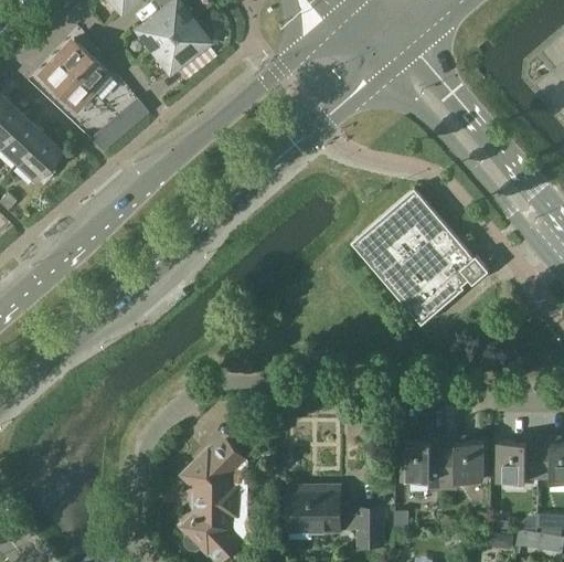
[(129,0),(110,0),(119,9),(129,0)]
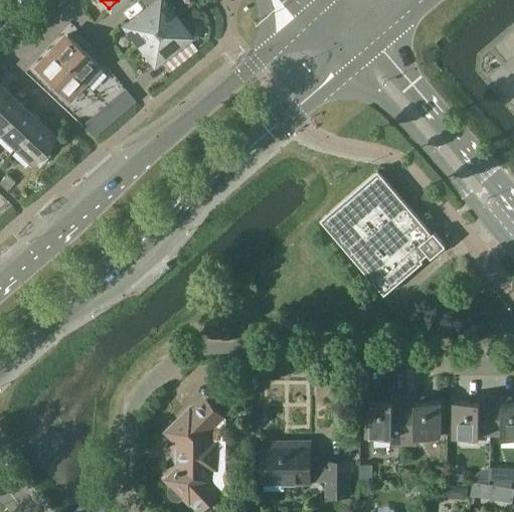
[(126,27),(140,46),(172,21),(158,2),(126,27)]
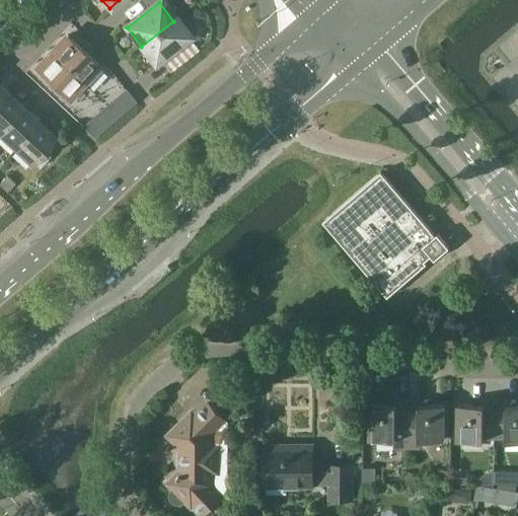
[(188,39),(173,21),(141,47),(154,64),(188,39)]
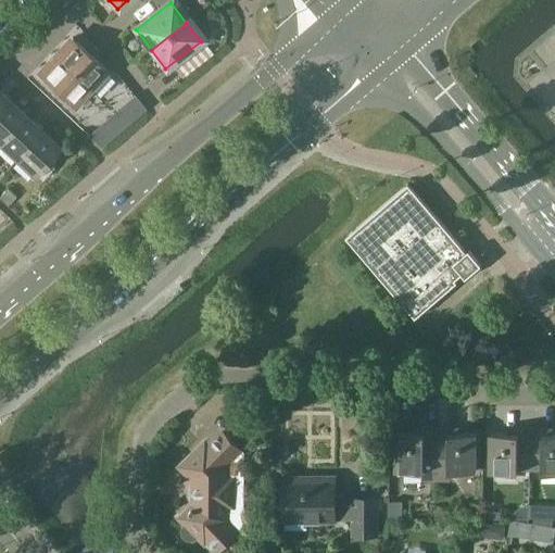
[(72,40),(54,59),(88,89),(104,72),(72,40)]
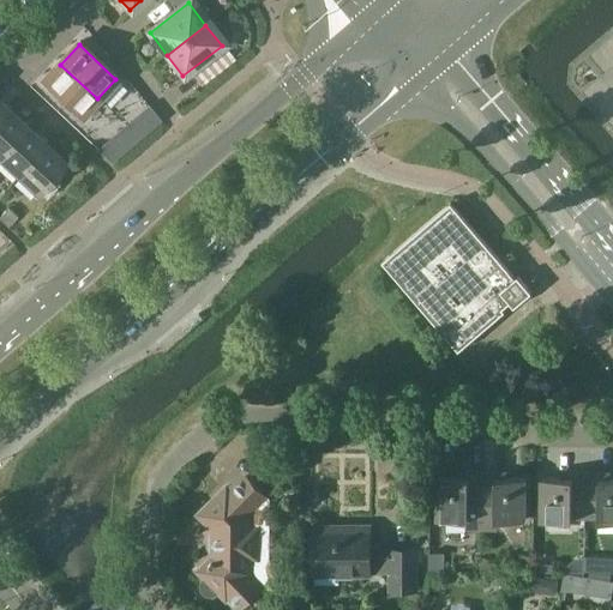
[(223,52),(212,60),(220,70),(230,61),(223,52)]
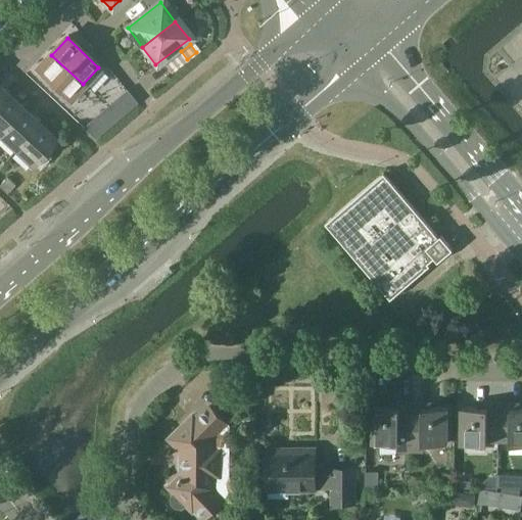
[(66,101),(83,84),(51,55),(36,73),(66,101)]
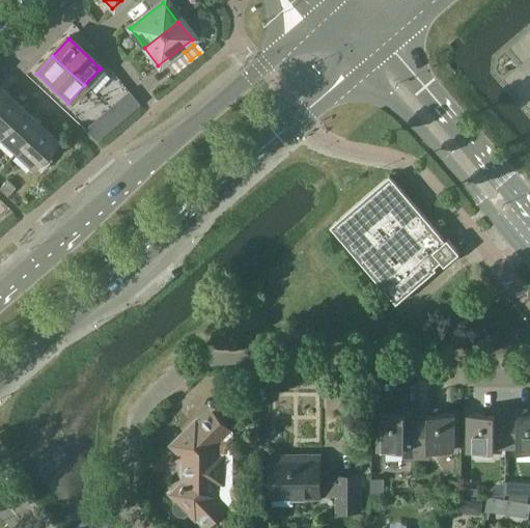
[(129,94),(108,112),(117,124),(126,118),(138,107),(129,94)]
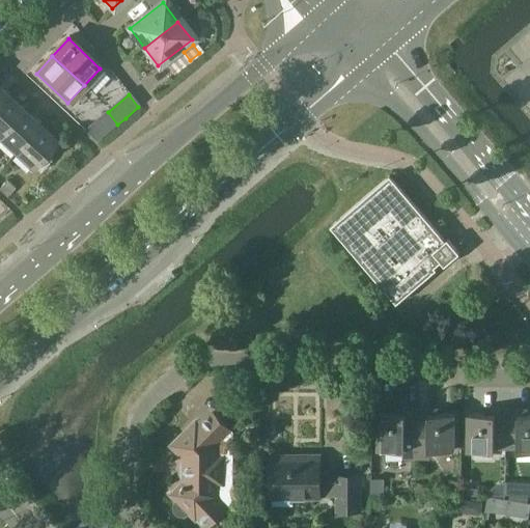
[(24,114),(7,99),(0,107),(0,139),(24,114)]
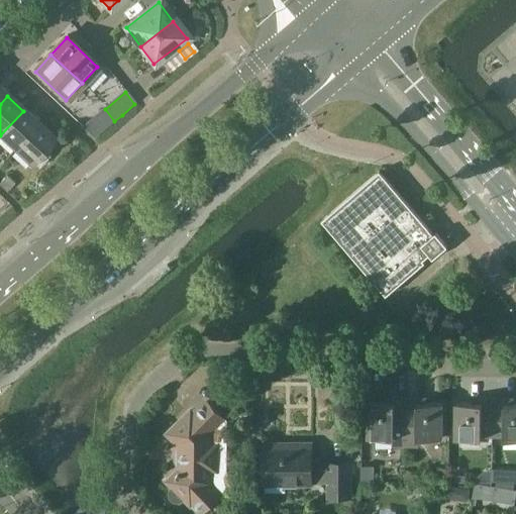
[(105,109),(82,129),(93,139),(107,128),(114,122),(114,121),(105,109)]
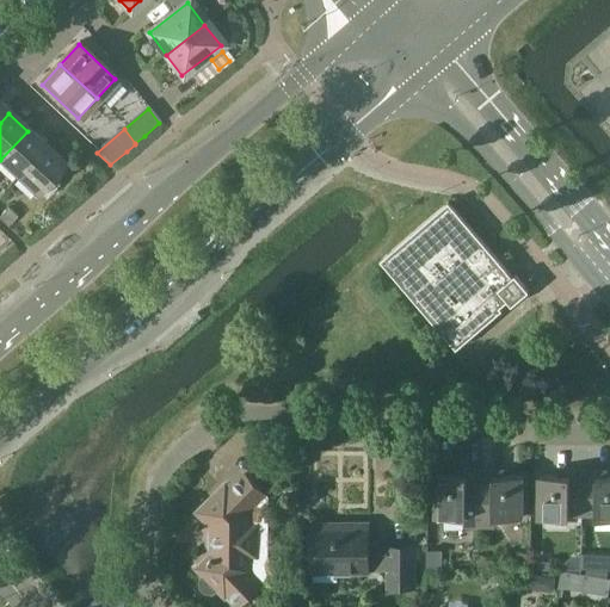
[(47,149),(28,131),(0,160),(0,162),(19,179),(47,149)]
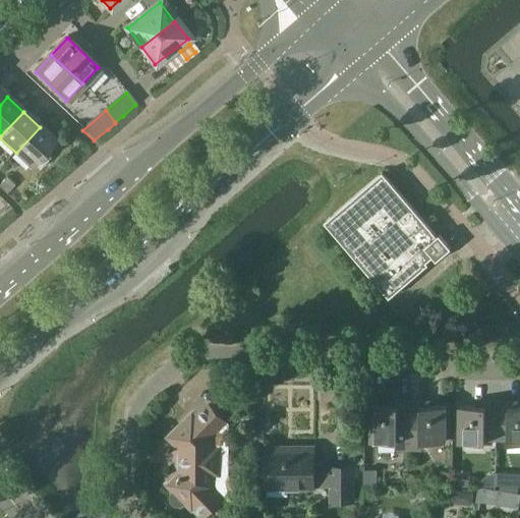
[(56,142),(40,127),(16,153),(33,168),(34,167),(39,172),(50,160),(45,155),(56,142)]
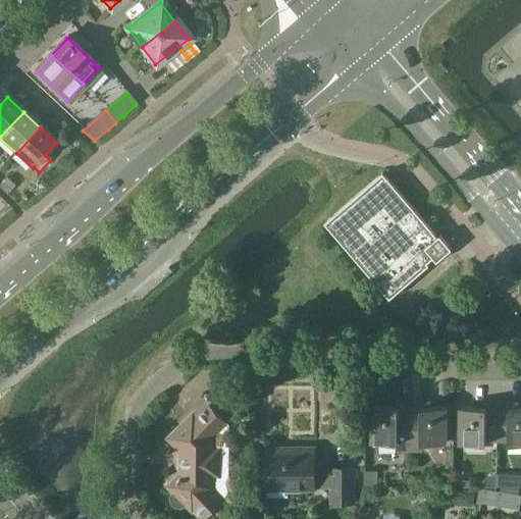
[(437,240),(382,175),(323,225),(352,261),(388,302),(428,267),(426,265),(432,260),(436,264),(451,252),(438,238),(437,240)]
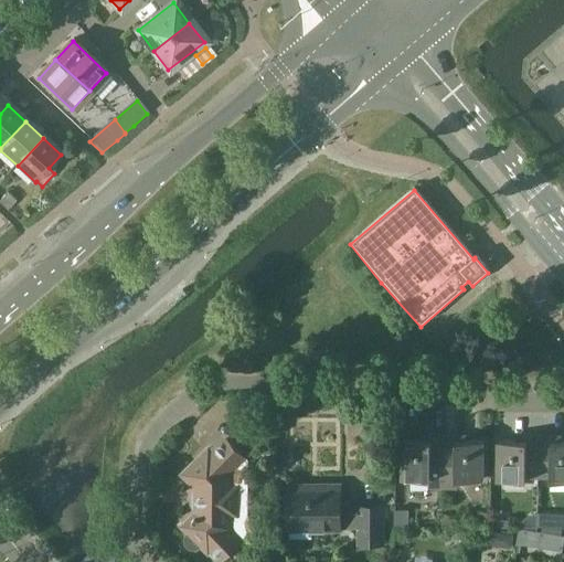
[(16,203),(7,194),(0,201),(0,205),(7,212),(16,203)]
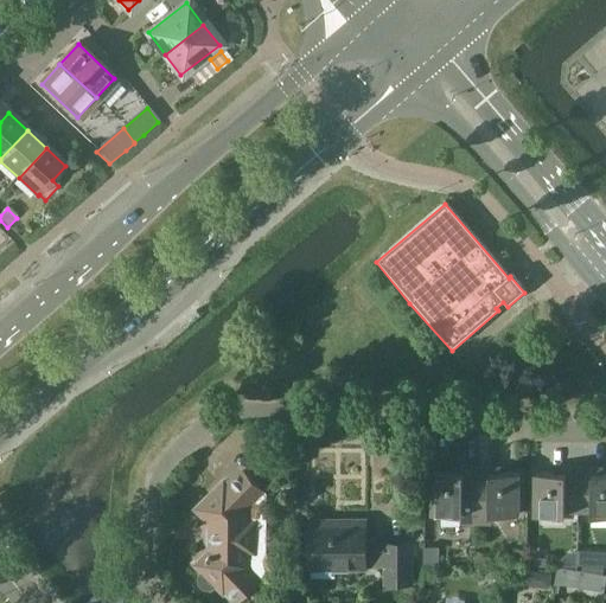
[(459,527),(473,527),(473,470),(460,469),(460,475),(432,475),(431,518),(459,518),(459,527)]
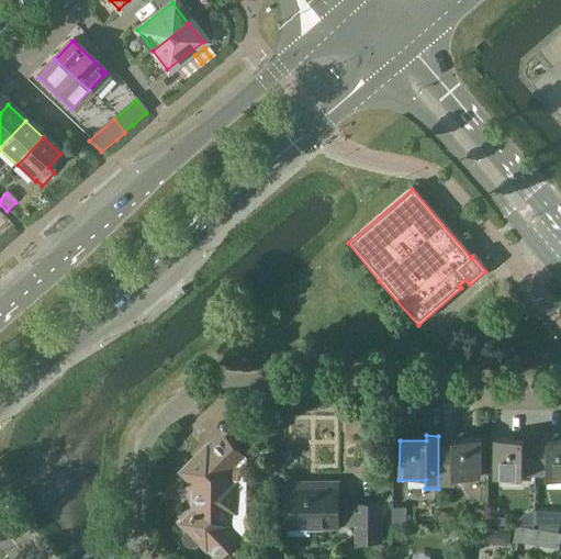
[(438,436),(438,489),(453,489),(453,480),(480,480),(480,442),(455,442),(455,436),(438,436)]
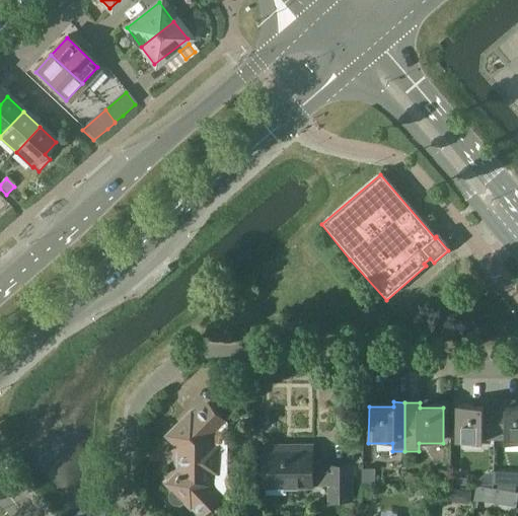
[(483,441),(493,441),(493,402),(481,402),(481,408),(456,408),(456,443),(483,443),(483,441)]
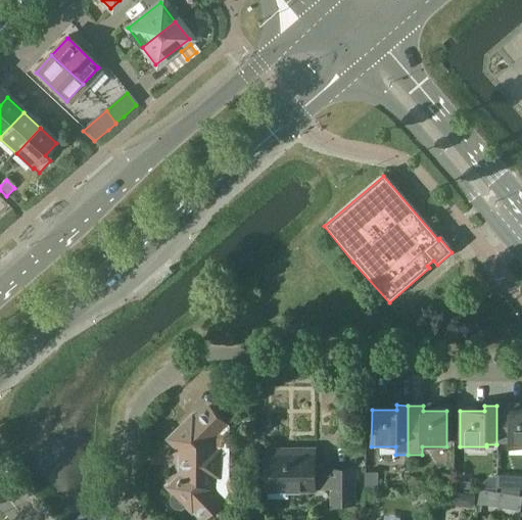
[(496,406),(496,444),(508,444),(508,447),(521,446),(521,411),(511,411),(511,407),(496,406)]
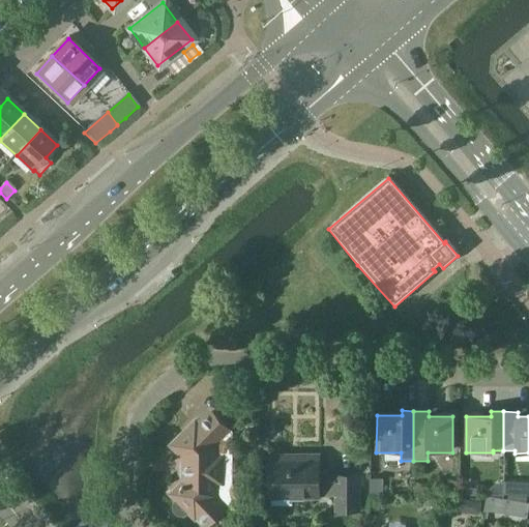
[(195,520),(196,518),(204,526),(206,526),(229,503),(229,435),(210,415),(198,427),(195,423),(171,447),(183,459),(183,465),(180,465),(180,477),(183,477),(183,484),(171,496),(177,502),(174,505),(173,509),(174,514),(177,517),(181,518),(185,517),(188,514),(195,520)]
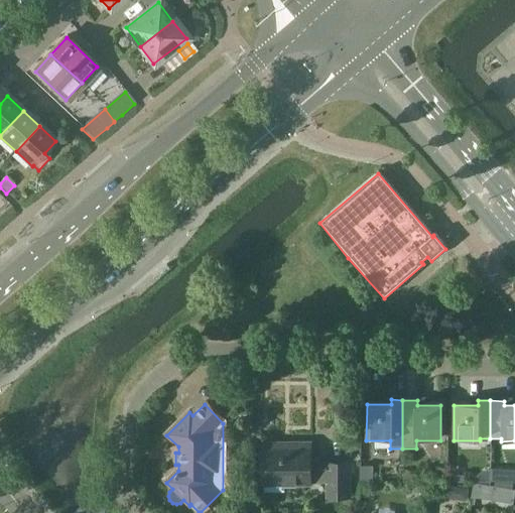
[(263,487),(308,487),(308,485),(328,485),(328,498),(349,498),(349,467),(327,467),(327,471),(309,471),(309,445),(263,445),(263,487)]
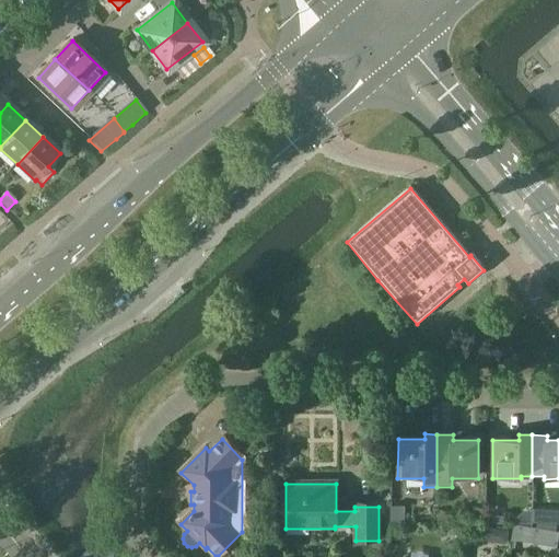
[(404,508),(389,508),(389,523),(404,523),(404,508)]
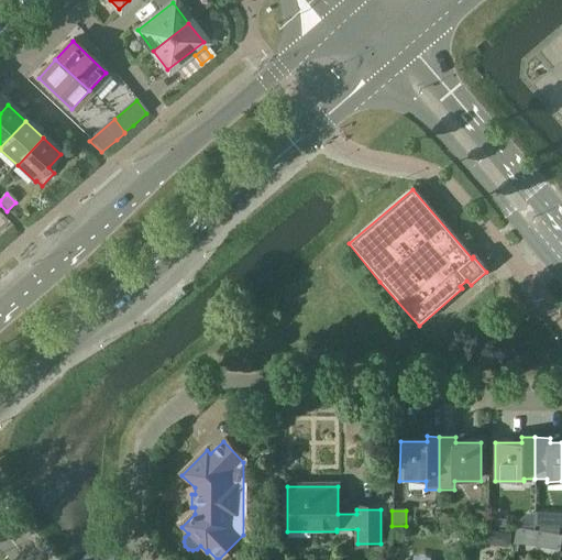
[(535,528),(548,528),(548,519),(543,515),(535,514),(535,528)]
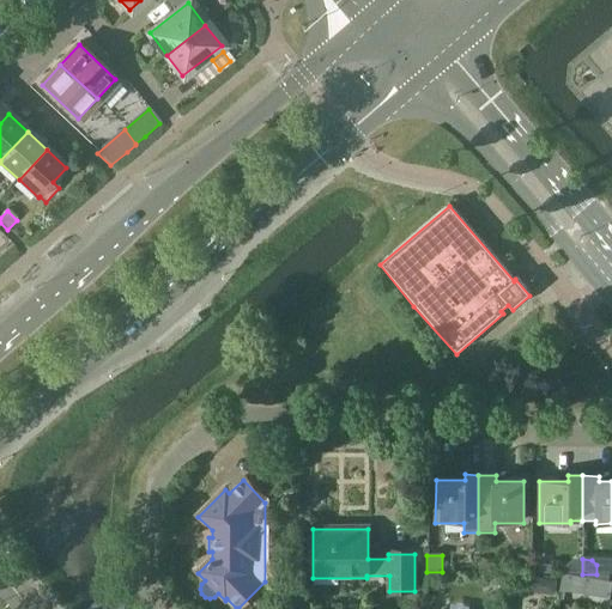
[(550,576),(551,568),(531,566),(531,573),(550,576)]
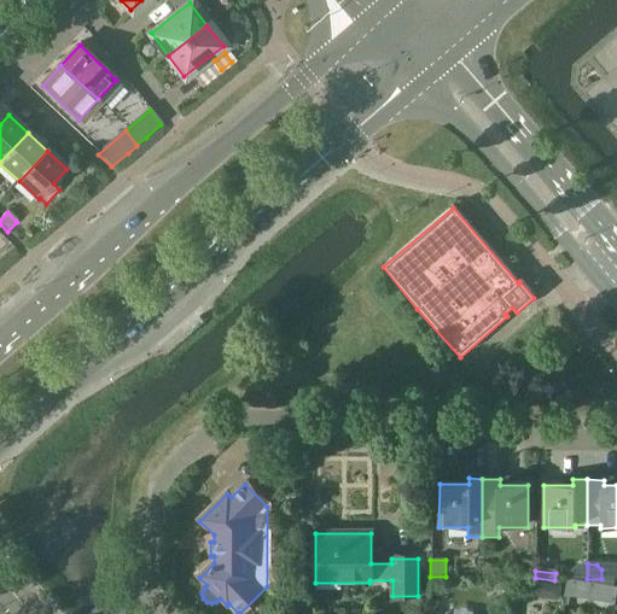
[(569,598),(581,600),(583,584),(566,580),(564,597),(569,598)]
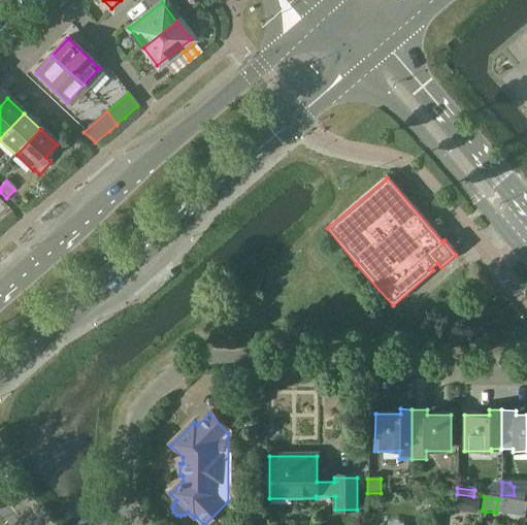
[(469,515),(470,515),(478,516),(480,502),(468,500),(467,509),(469,515)]
